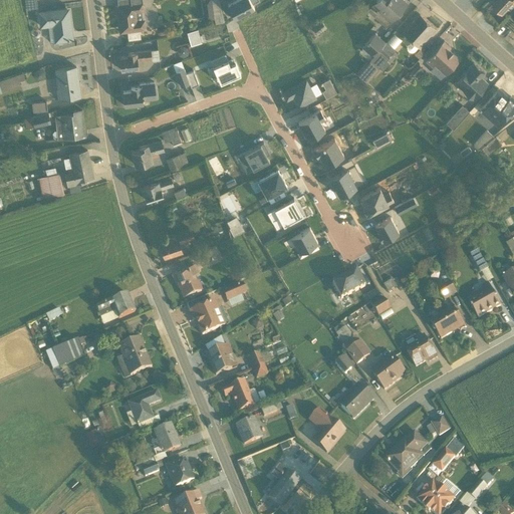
[(37,8),(35,0),(24,0),(25,10),(37,8)]
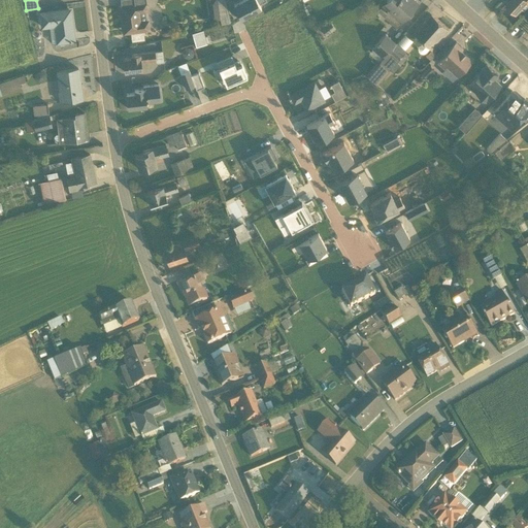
[(147,12),(145,0),(120,0),(121,6),(120,6),(123,34),(130,33),(131,41),(143,40),(142,32),(150,31),(149,20),(145,20),(144,12),(147,12)]
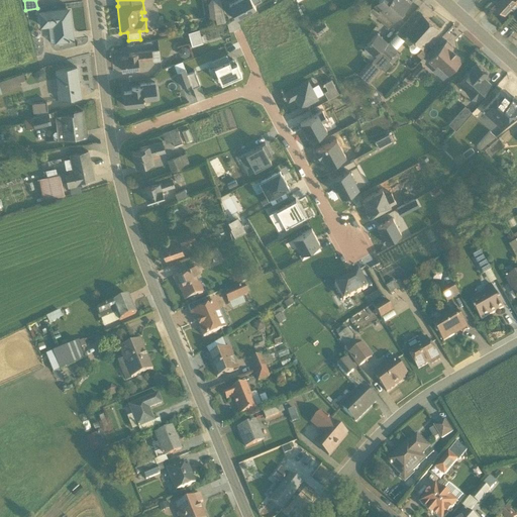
[(215,19),(212,0),(202,0),(205,20),(215,19)]
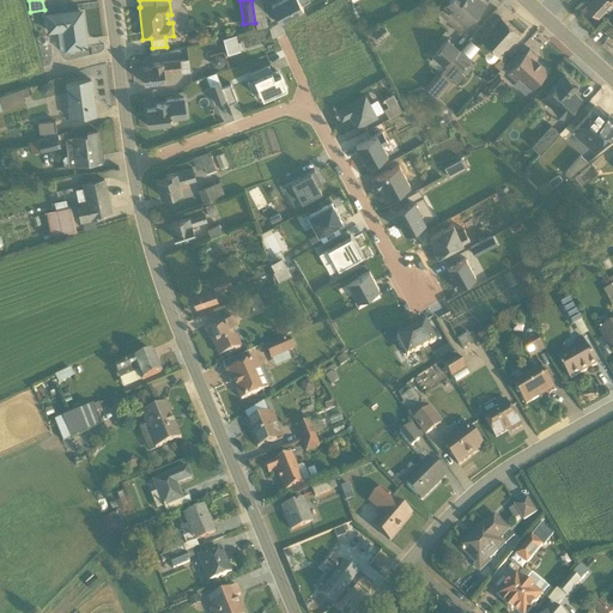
[(280,0),(271,5),(279,22),(302,10),(297,0),(280,0)]
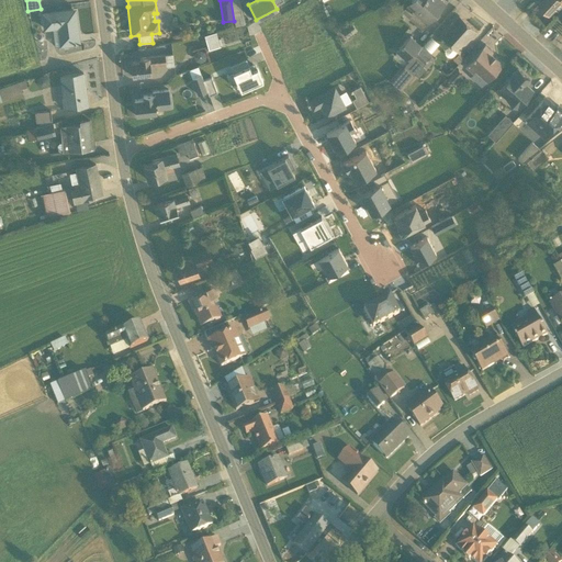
[(422,30),(445,4),(439,0),(412,0),(402,12),(422,30)]
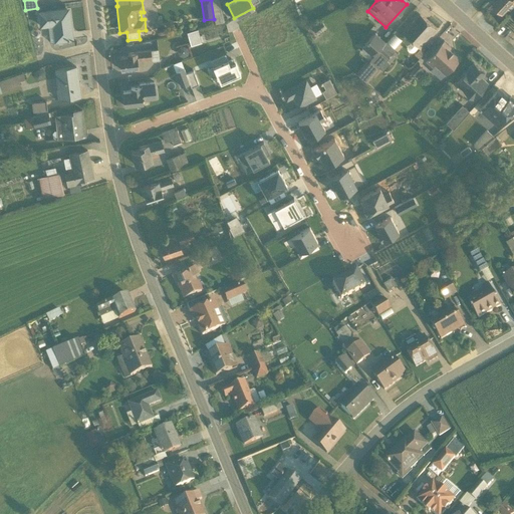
[(513,0),(497,0),(493,5),(503,14),(508,8),(510,9),(513,4),(513,0)]
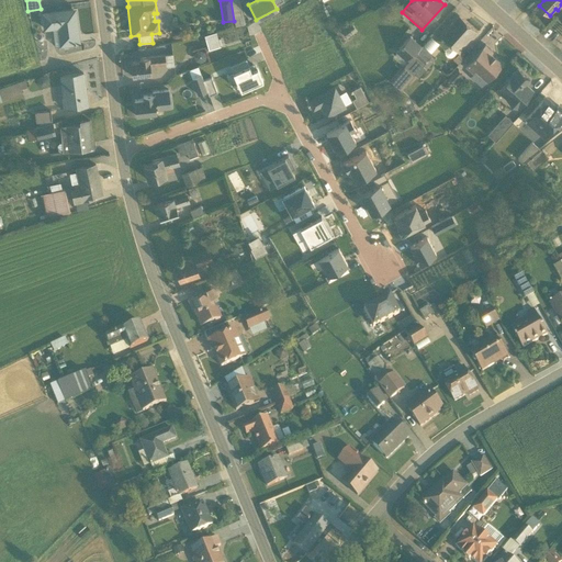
[(74,10),(41,14),(43,31),(52,30),(54,46),(78,43),(74,10)]
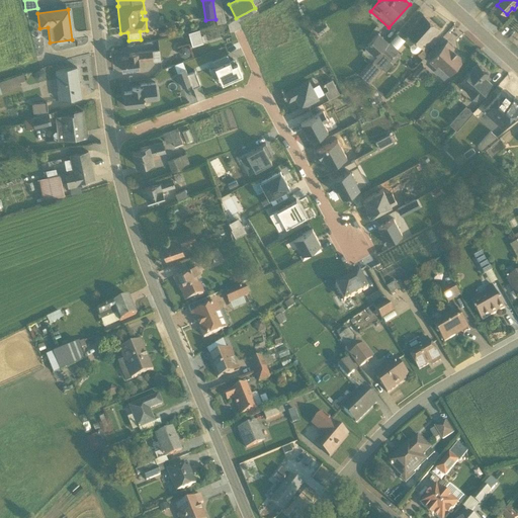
[(439,30),(422,15),(402,38),(405,41),(410,47),(414,42),(423,50),(439,30)]
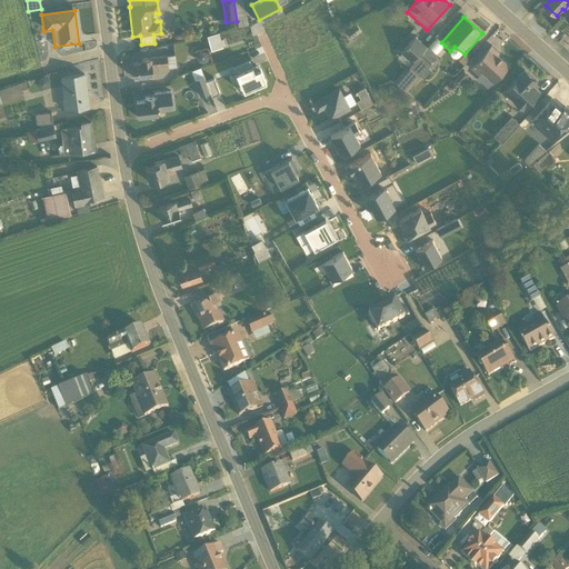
[(181,39),(183,37),(183,33),(182,30),(179,29),(176,29),(172,32),(172,36),(175,39),(178,40),(181,39)]
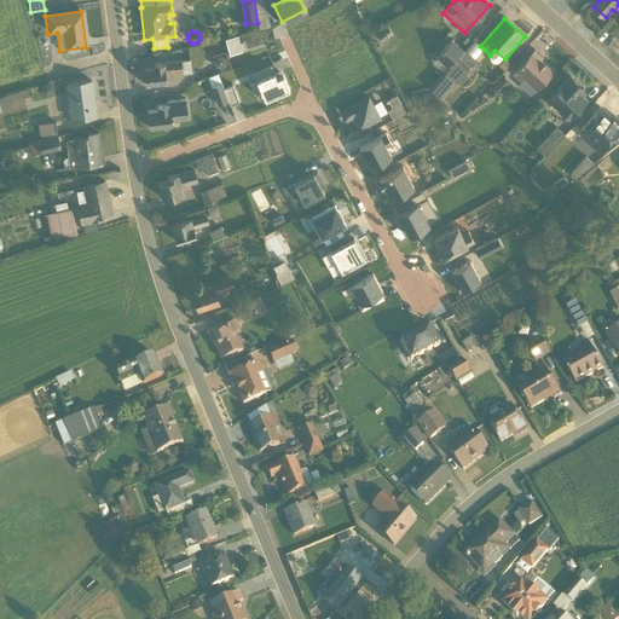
[(230,56),(242,52),(237,36),(225,40),(230,56)]
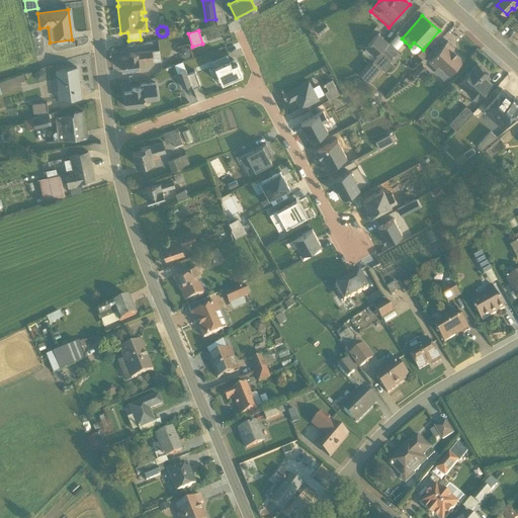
[(402,38),(397,34),(389,44),(375,59),(360,75),(368,83),(381,68),(385,71),(400,55),(396,52),(405,41),(402,38)]
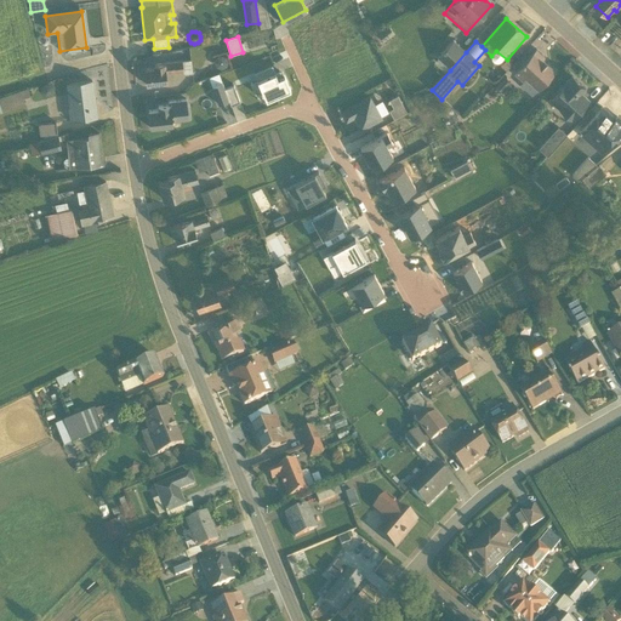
[(450,70),(466,52),(453,41),(437,58),(450,70)]
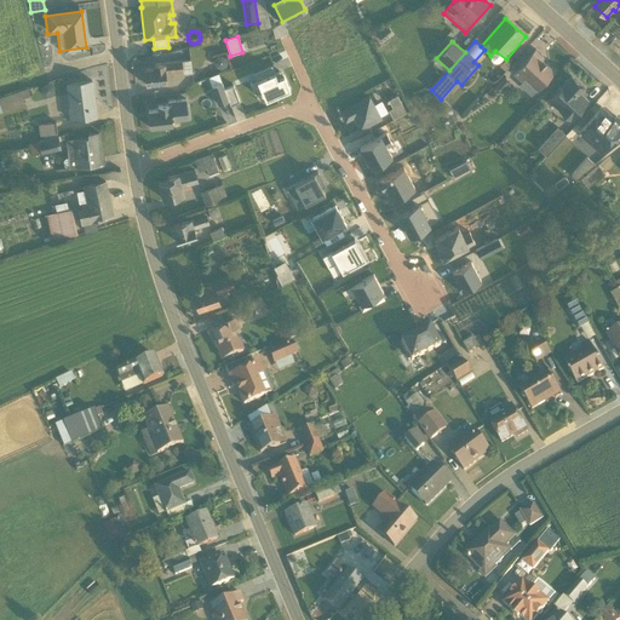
[(537,91),(554,72),(540,61),(543,58),(534,50),(512,75),(521,82),(523,80),(537,91)]
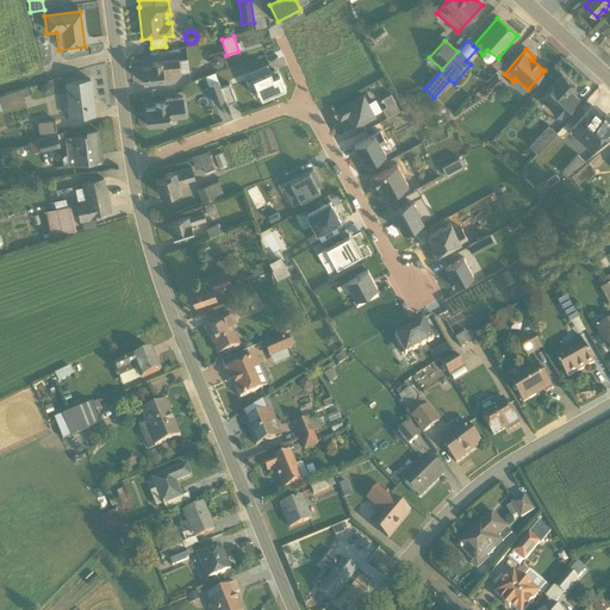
[(216,56),(211,57),(209,62),(211,67),(213,68),(217,69),(221,67),(223,62),(221,57),(216,56)]
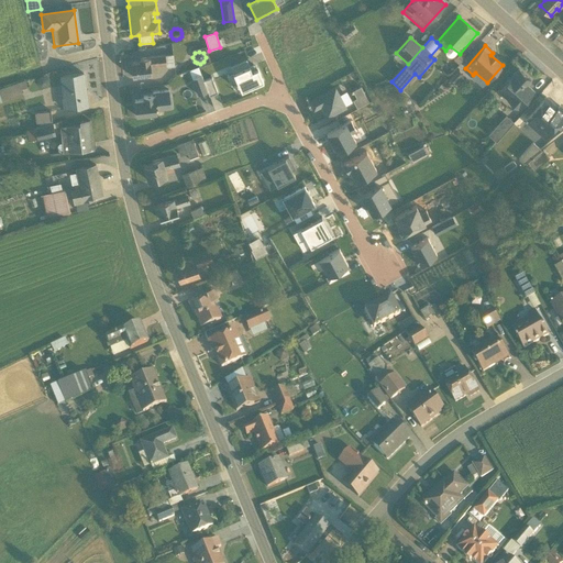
[(464,58),(460,54),(453,61),(457,65),(464,58)]
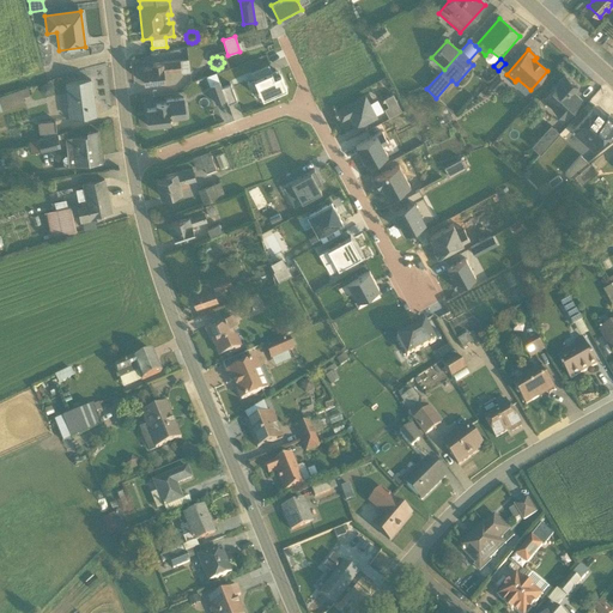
[(143,68),(144,84),(164,82),(164,73),(181,71),(180,60),(152,64),(152,67),(143,68)]
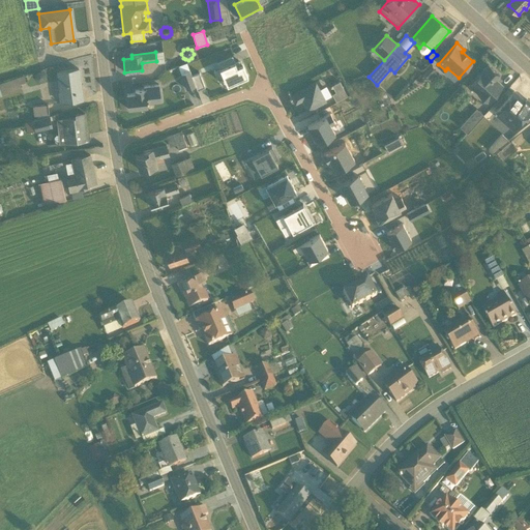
[(156,63),(164,62),(163,52),(155,52),(156,61),(156,63)]
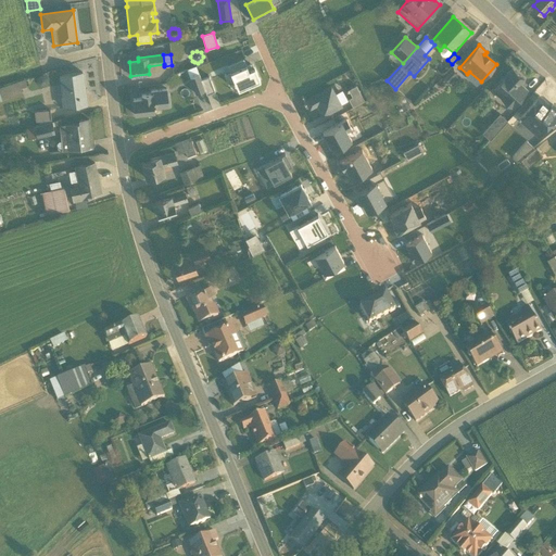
[(238,90),(260,80),(252,63),(245,65),(243,59),(231,64),(234,71),(229,72),(224,75),(228,85),(234,83),(238,90)]
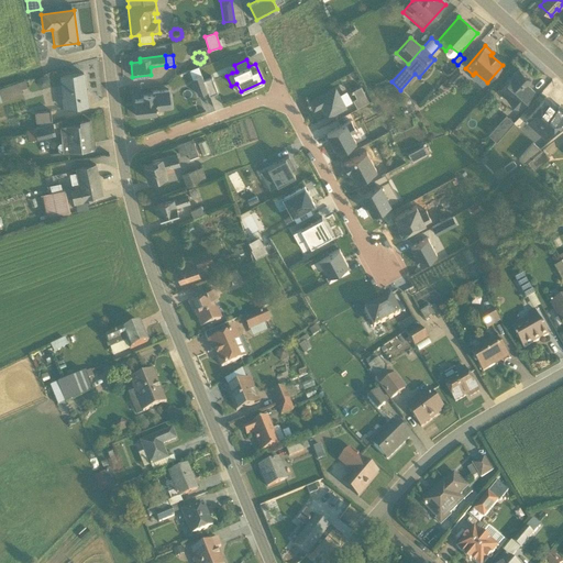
[(533,90),(527,85),(530,80),(518,69),(497,91),(518,109),(533,90)]
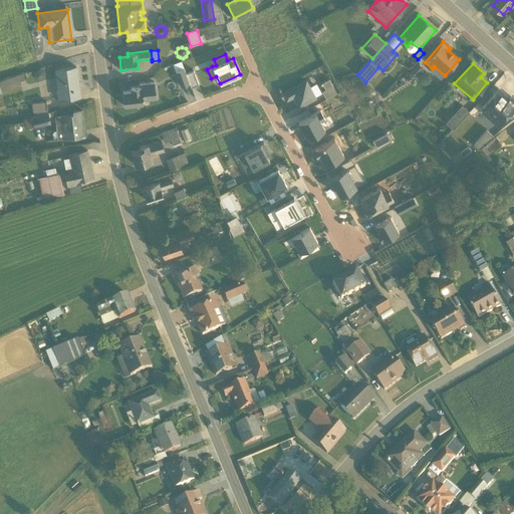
[(422,69),(417,64),(410,72),(415,77),(422,69)]
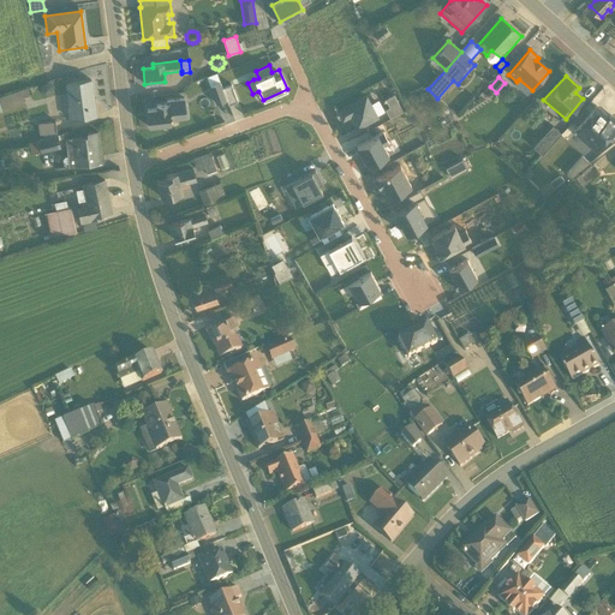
[(95,117),(90,81),(66,83),(69,103),(66,105),(69,120),(95,117)]
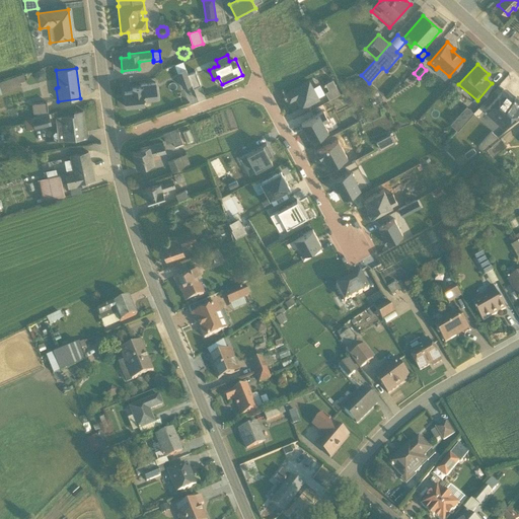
[(191,85),(186,70),(177,73),(182,88),(191,85)]
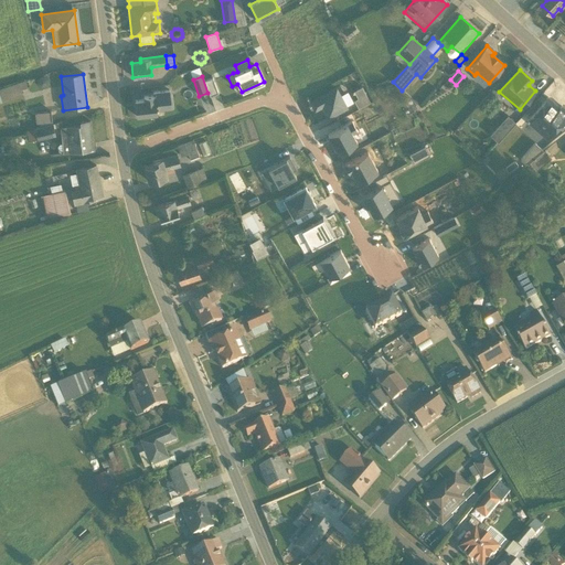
[(204,82),(210,96),(217,94),(212,78),(204,82)]
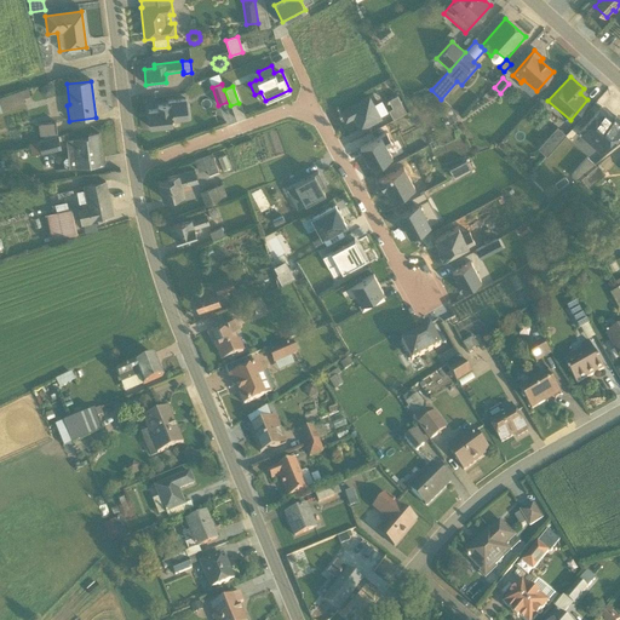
[(29,97),(27,89),(0,97),(0,110),(24,103),(23,99),(29,97)]
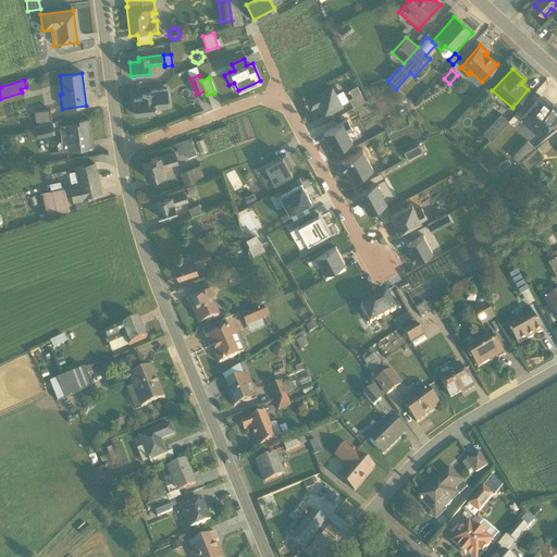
[(330,88),(306,101),(310,109),(317,106),(323,116),(341,107),(330,88)]
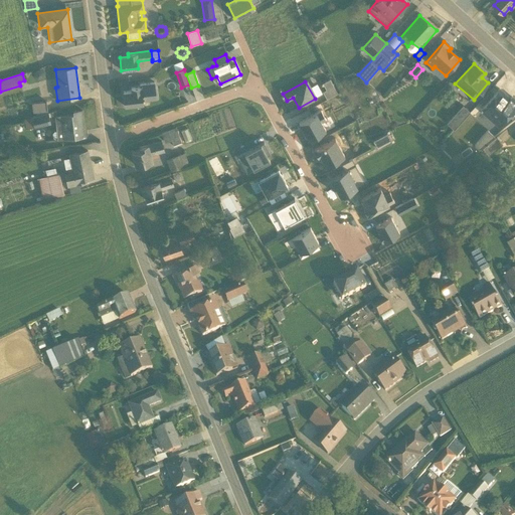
[(131,92),(123,93),(125,106),(143,104),(142,97),(155,95),(154,86),(131,89),(131,92)]
